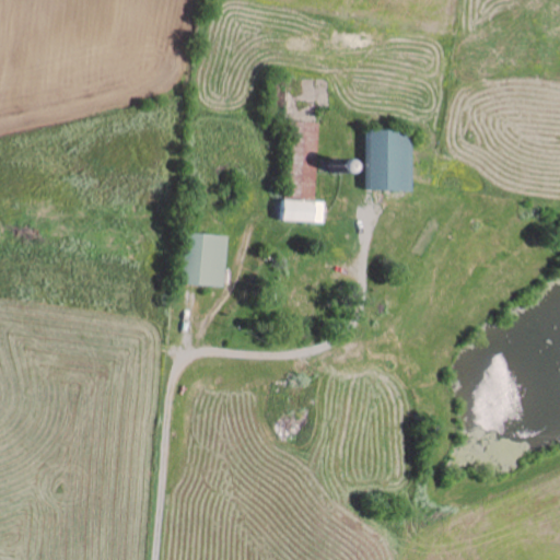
[(294,108),(295,76),(277,76),(276,108),(294,108)]
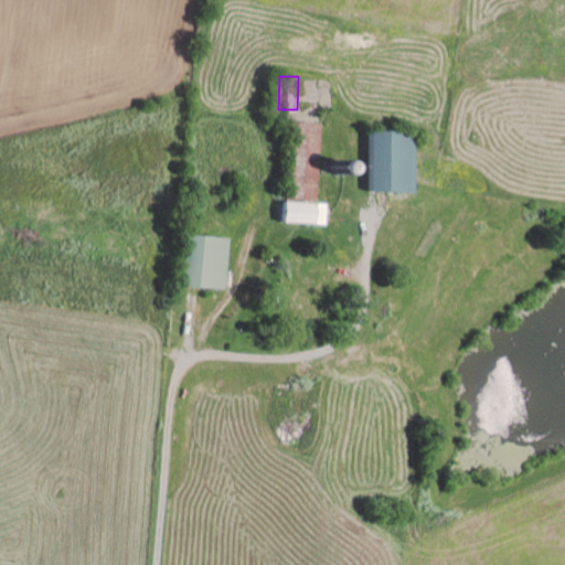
[(322,125),(296,123),(291,196),(318,198),(322,125)]
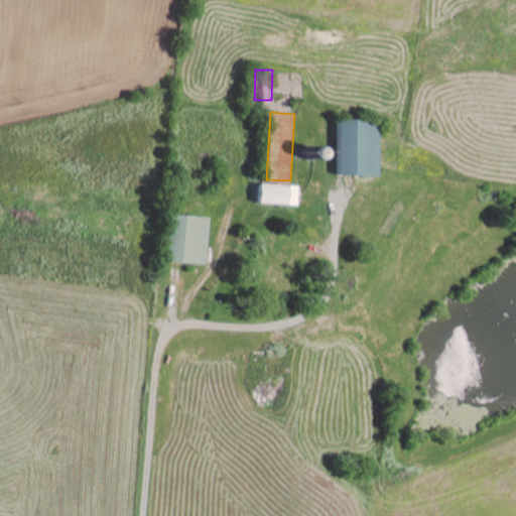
[(336,175),(374,176),(375,121),(337,120),(336,175)]
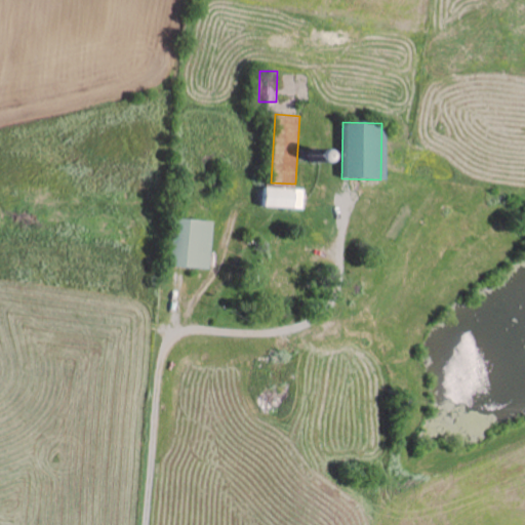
[(300,189),(263,188),(263,207),(299,209),(300,189)]
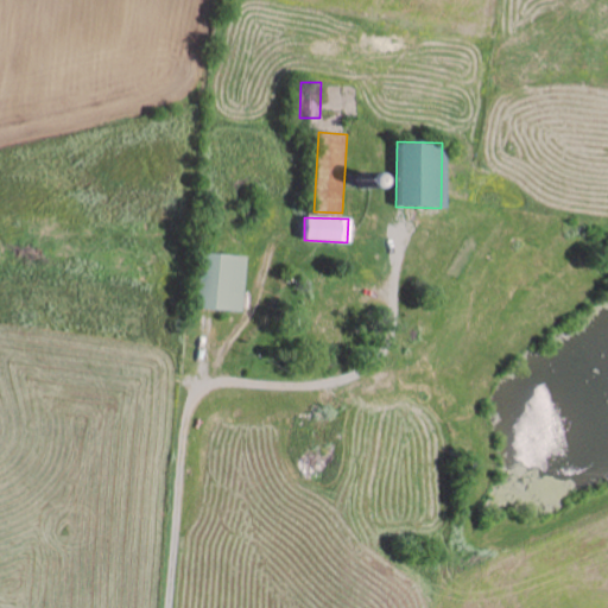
[(245,255),(200,253),(197,309),(242,311),(245,255)]
